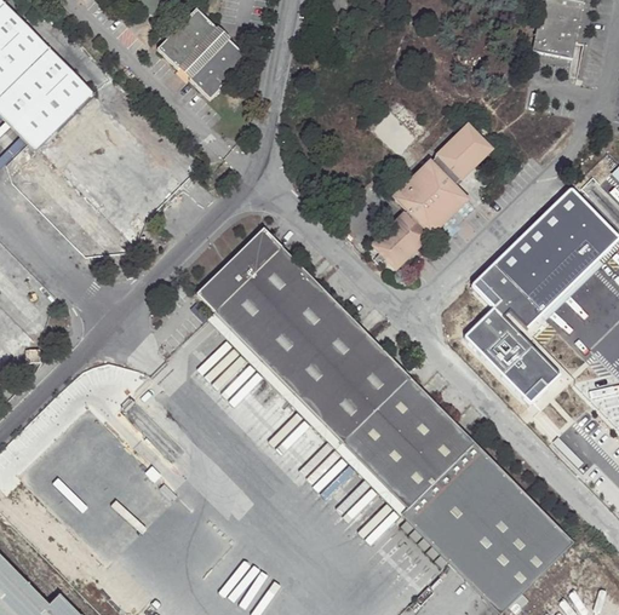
[(0,110),(36,150),(97,95),(4,0),(0,0),(0,110)]
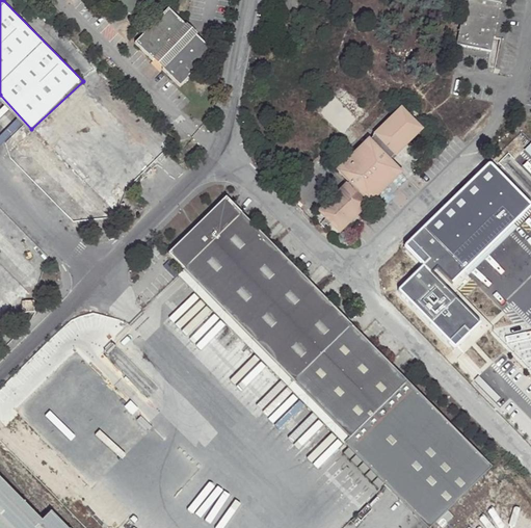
[(116,0),(130,12),(141,0),(116,0)]
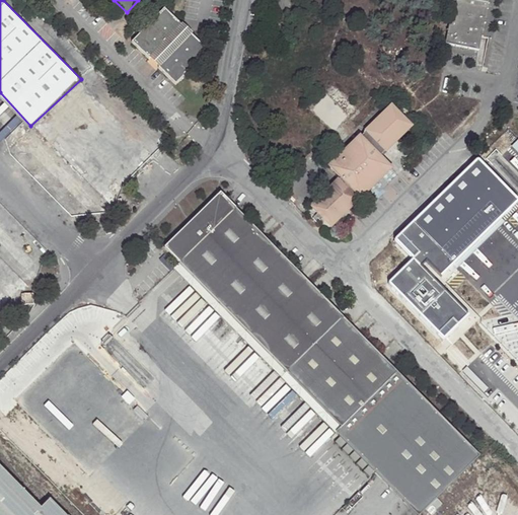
[(453,0),(446,40),(479,47),(486,20),(489,0),(453,0)]
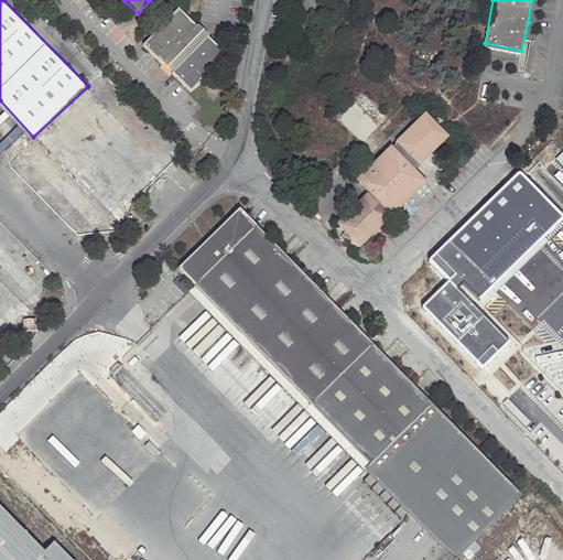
[(142,42),(161,61),(196,23),(177,6),(142,42)]
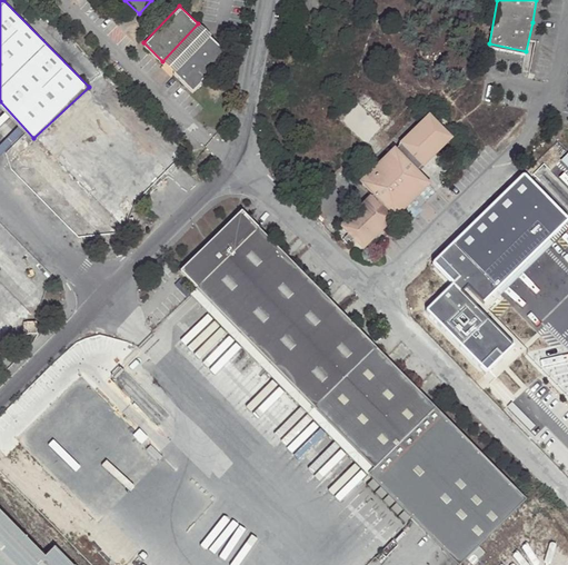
[(172,70),(209,33),(198,23),(162,61),(172,70)]
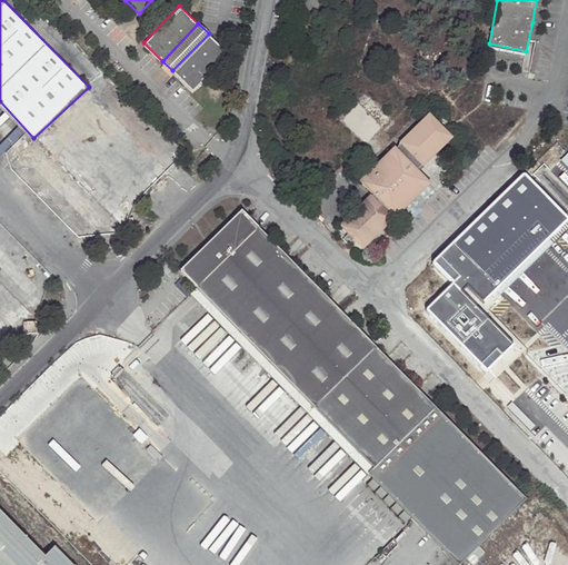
[(191,88),(227,50),(209,33),(172,70),(191,88)]
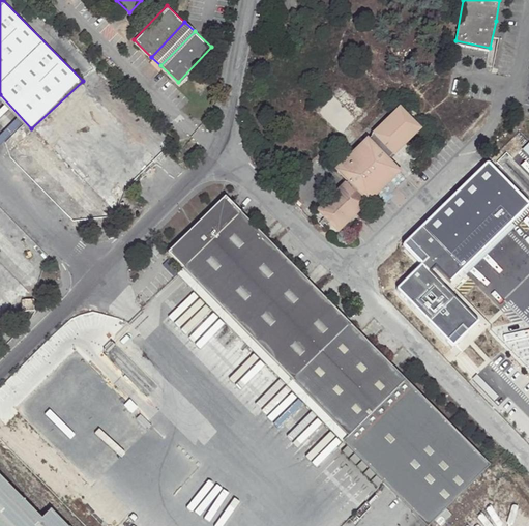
[(319,207),(317,208),(323,215),(329,222),(336,230),(366,200),(368,201),(399,170),(386,158),(413,130),(414,132),(419,127),(411,119),(410,120),(405,115),(406,114),(398,106),(368,138),(366,138),(335,168),(346,180),(320,207),(319,207)]
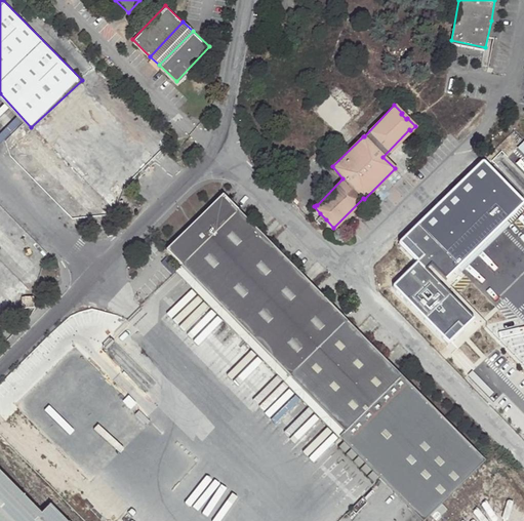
[(523,199),(482,157),(398,240),(415,258),(389,284),(447,344),(475,317),(425,267),(431,261),(446,276),(523,199)]
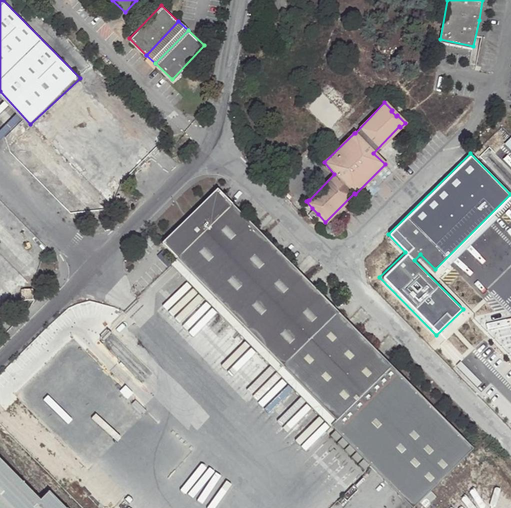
[(218,189),(163,244),(176,257),(339,421),(333,426),(412,505),(472,445),(218,189)]
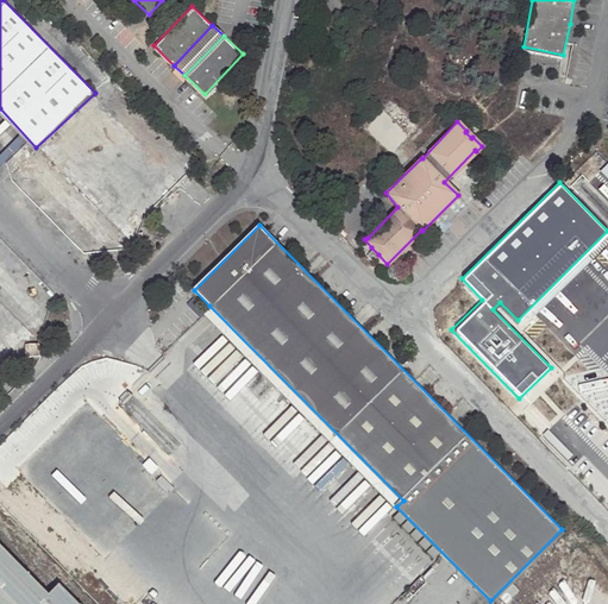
[(367,253),(371,259),(378,255),(371,247),(367,253)]
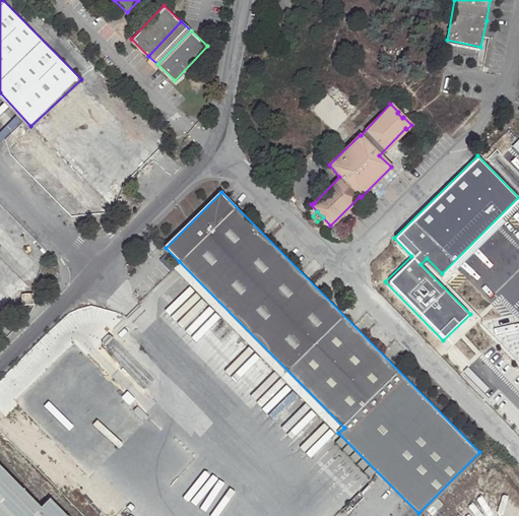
[(148,234),(146,231),(139,236),(141,240),(148,234)]
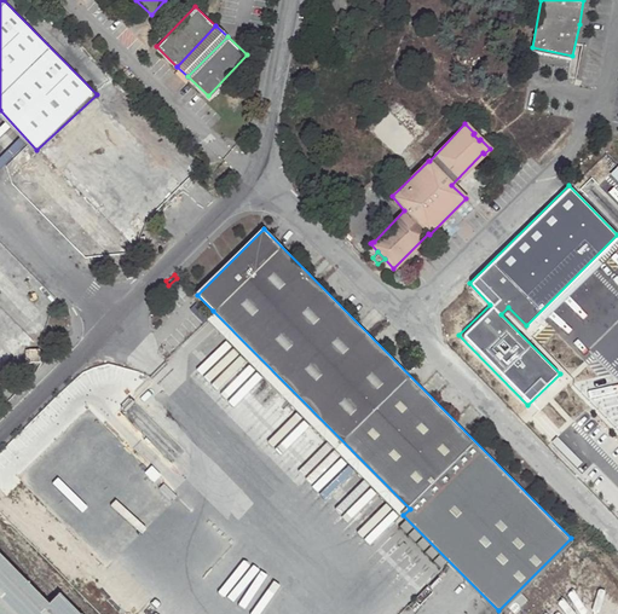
[(40,347),(28,347),(28,358),(40,359),(40,347)]
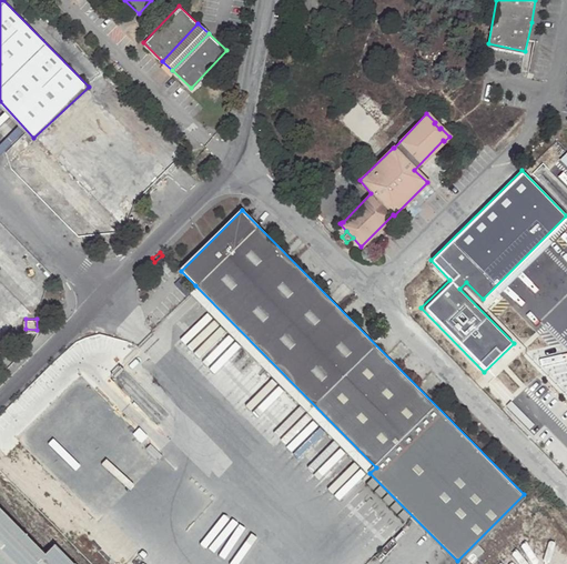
[(42,553),(0,509),(0,563),(71,563),(52,544),(42,553)]
